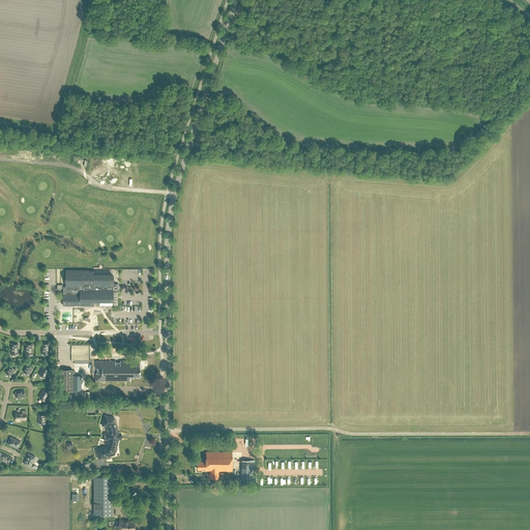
[(93,274),(93,270),(66,270),(66,287),(63,287),(63,291),(63,292),(63,298),(63,300),(63,304),(63,305),(71,305),(82,305),(85,305),(93,305),(93,301),(96,301),(105,301),(113,301),(113,297),(113,294),(113,292),(117,292),(117,284),(113,284),(113,274),(100,274),(93,274)]
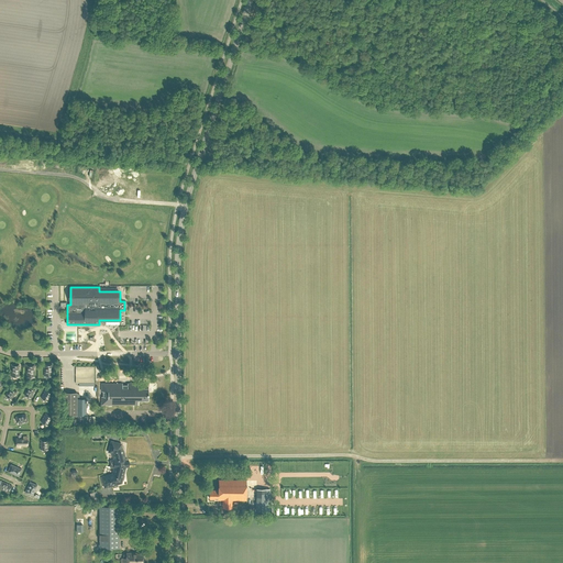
[(95,366),(76,366),(76,384),(95,384),(95,366)]
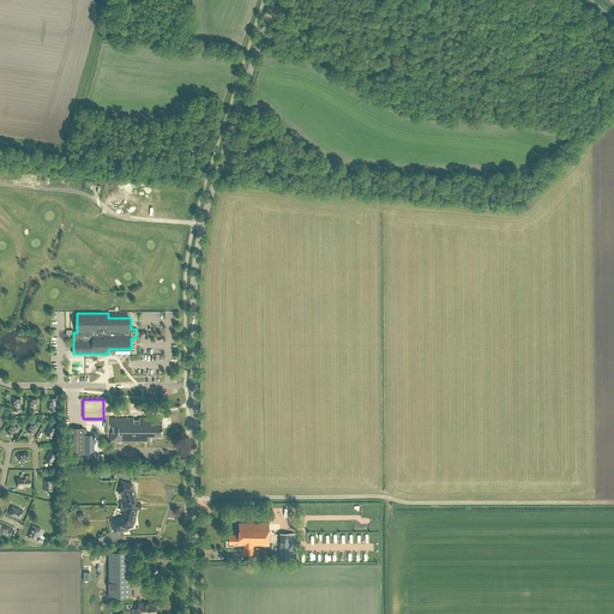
[(110,434),(110,440),(144,440),(150,440),(150,439),(150,437),(154,437),(160,437),(161,437),(161,422),(160,422),(154,422),(150,422),(150,417),(142,417),(139,417),(139,420),(133,420),(133,417),(110,417),(110,426),(112,426),(112,432),(110,432),(110,434)]
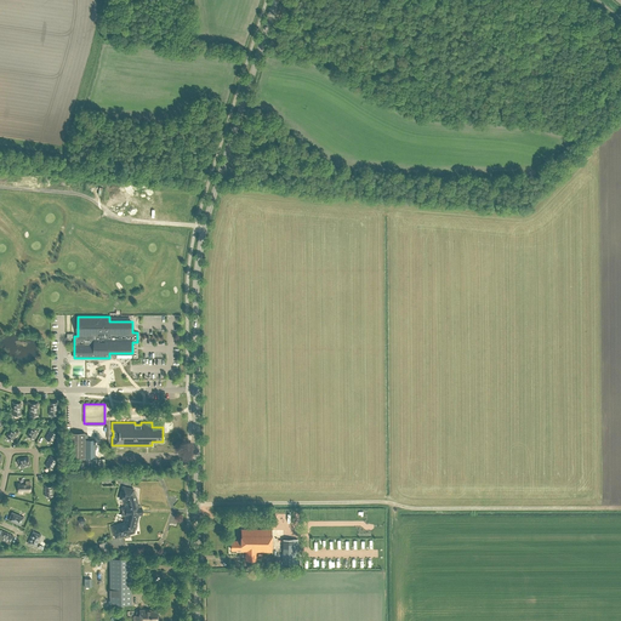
[(27,436),(34,439),(38,436),(36,434),(38,433),(40,431),(33,426),(27,436)]
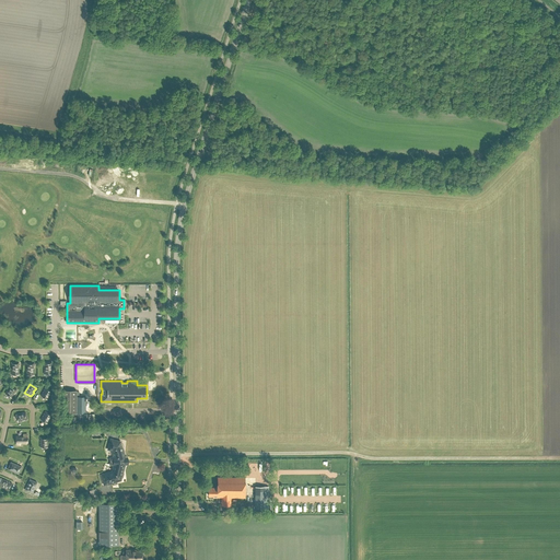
[(6,394),(12,398),(15,394),(14,394),(15,393),(18,391),(11,386),(6,394)]
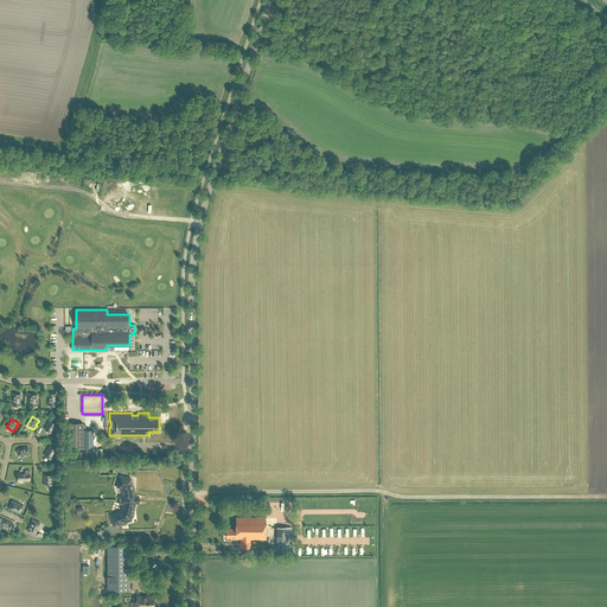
[(44,429),(52,433),(55,429),(53,428),(55,427),(56,427),(57,425),(50,420),(44,429)]
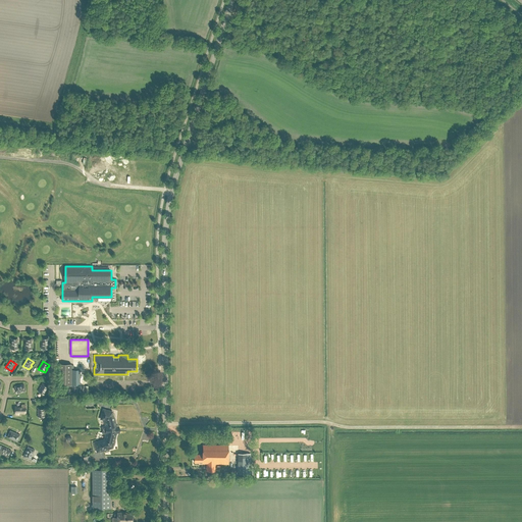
[(71,385),(71,364),(59,364),(59,385),(71,385)]
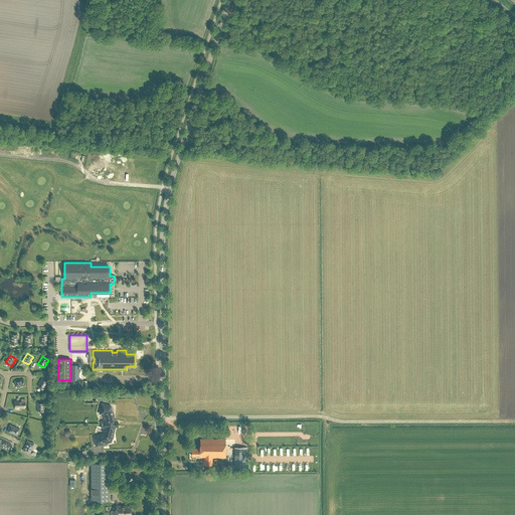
[(15,381),(17,388),(21,387),(21,386),(23,386),(25,386),(24,378),(15,381)]
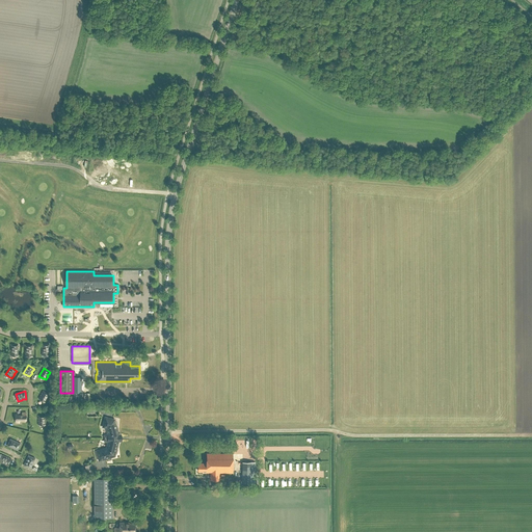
[(38,398),(45,402),(48,398),(47,398),(48,397),(50,395),(44,391),(38,398)]
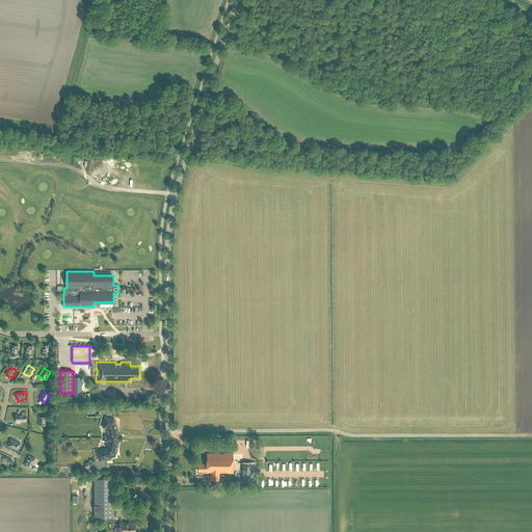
[(118,434),(116,426),(116,425),(115,422),(114,419),(105,417),(103,427),(107,428),(108,430),(107,431),(108,434),(105,434),(105,435),(105,441),(108,442),(107,444),(108,445),(107,448),(97,450),(97,451),(99,460),(106,458),(106,457),(111,456),(111,457),(114,456),(115,453),(116,450),(118,441),(122,441),(122,440),(122,435),(122,434),(118,434)]
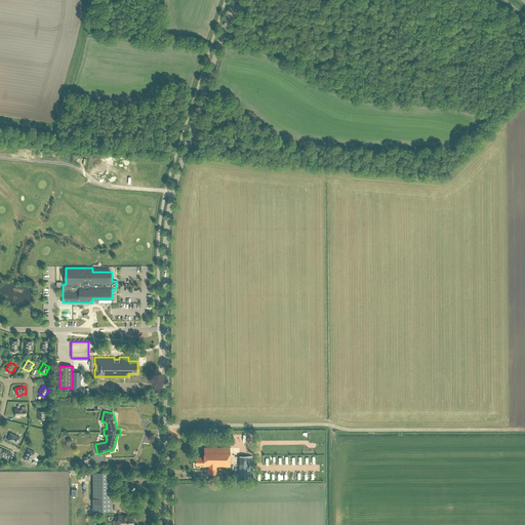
[(17,444),(21,437),(10,433),(7,440),(17,444)]
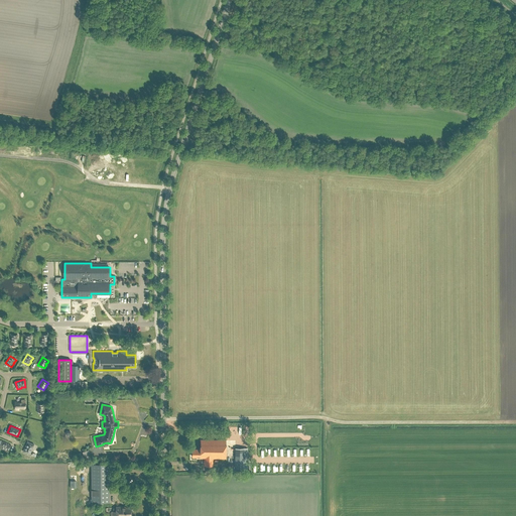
[(225,459),(226,439),(201,439),(201,449),(191,449),(191,457),(196,457),(196,459),(204,459),(204,466),(213,466),(213,459),(225,459)]
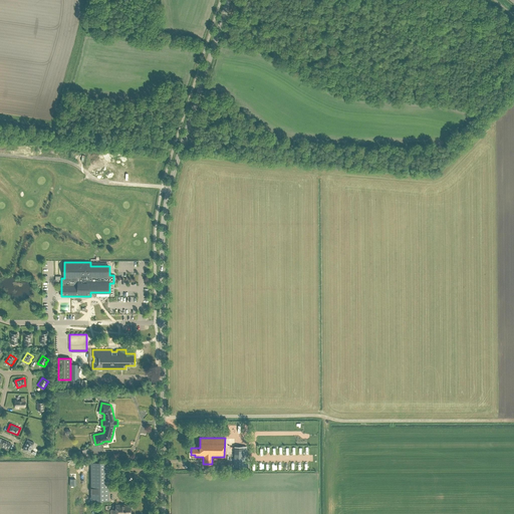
[(8,443),(6,442),(6,441),(1,439),(0,440),(0,446),(7,450),(10,443),(8,442),(8,443)]
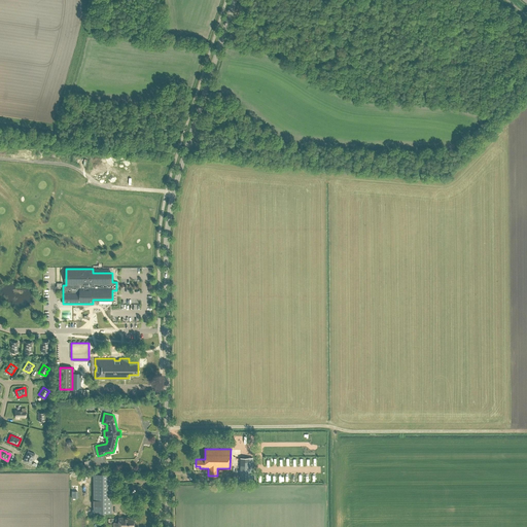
[(30,464),(35,454),(28,451),(24,461),(30,464)]
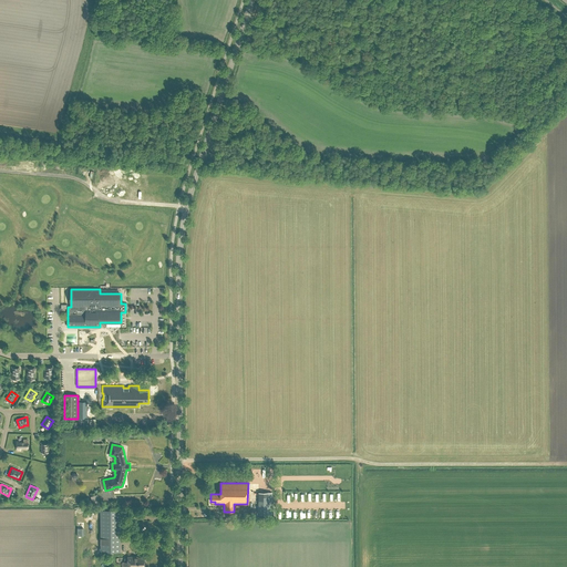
[(258,492),(258,514),(271,514),(271,492),(258,492)]
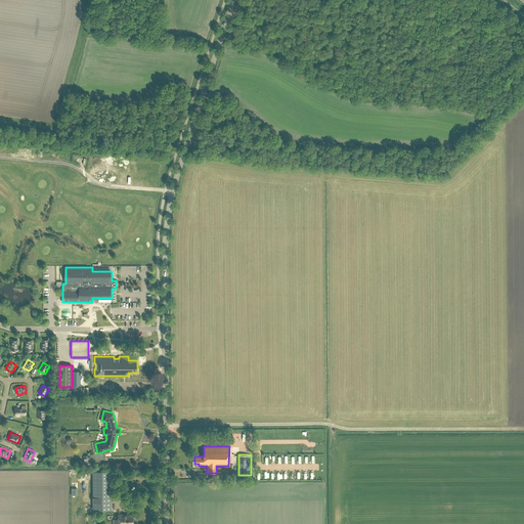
[(92,465),(90,456),(83,459),(86,467),(92,465)]
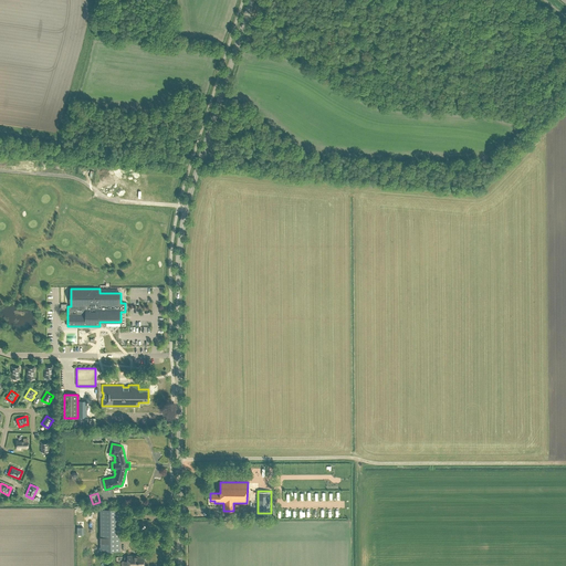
[(100,551),(121,551),(121,509),(100,509),(100,551)]
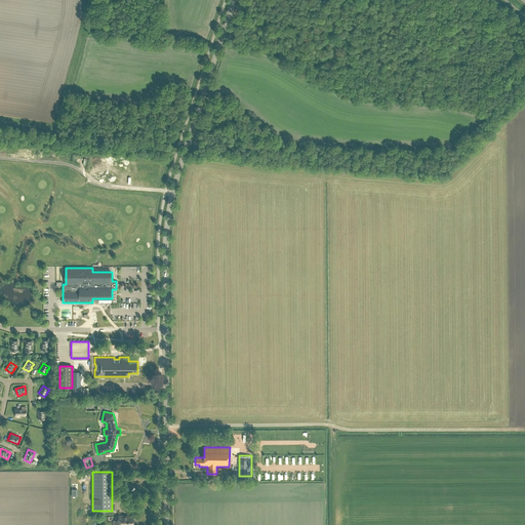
[(132,524),(133,516),(124,516),(118,516),(118,521),(115,521),(115,524),(132,524)]
